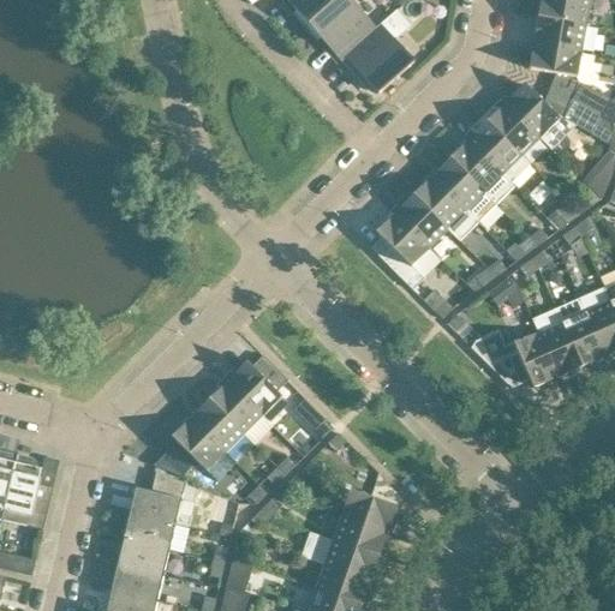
[(288,0),(308,22),(333,0),(288,0)]
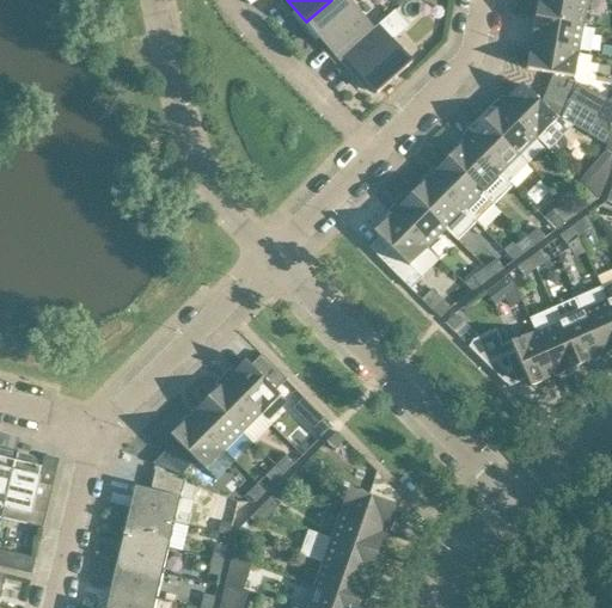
[(374,26),(352,0),(331,0),(306,22),(340,59),(374,26)]
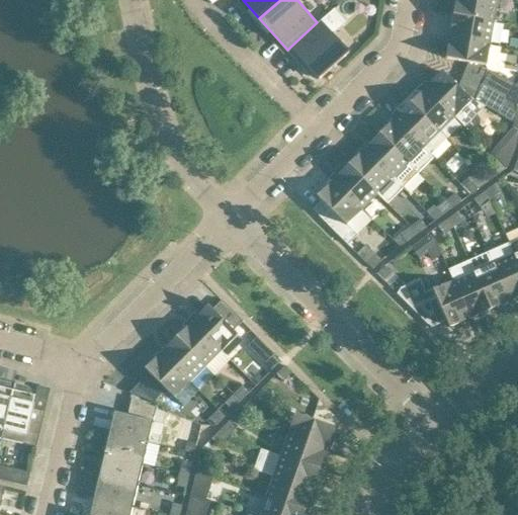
[(455,0),(453,12),(494,19),(498,0),(455,0)]
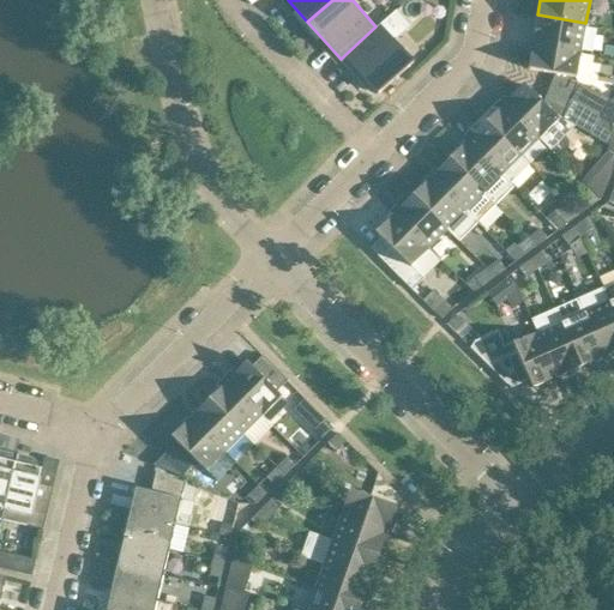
[(375,26),(341,59),(345,55),(378,91),(414,60),(393,37),(409,24),(396,8),(375,26)]
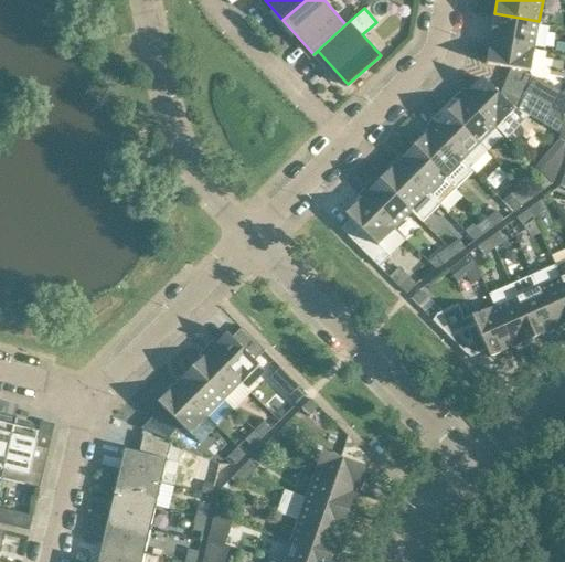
[(534,45),(539,21),(494,13),(490,38),(534,45)]
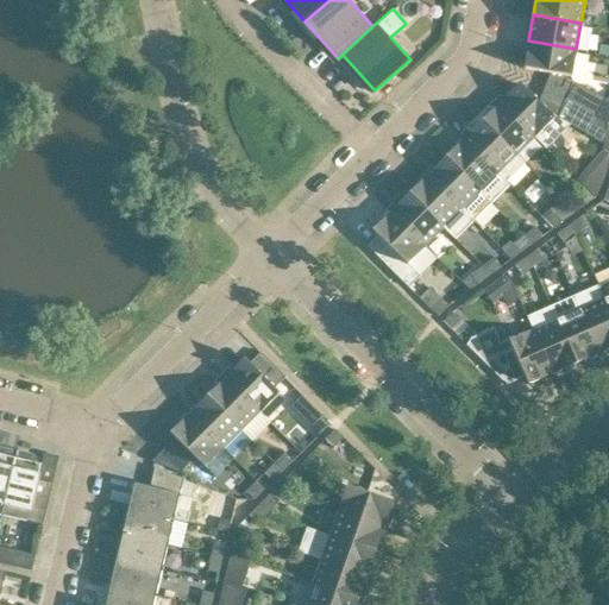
[(576,49),(528,41),(523,67),(571,75),(576,49)]
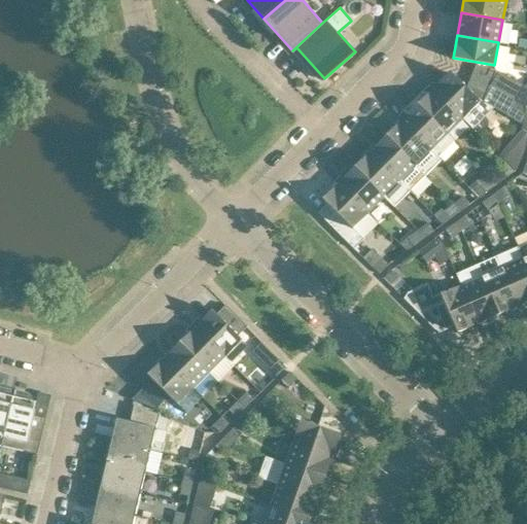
[(518,45),(526,46),(526,36),(519,36),(518,45)]
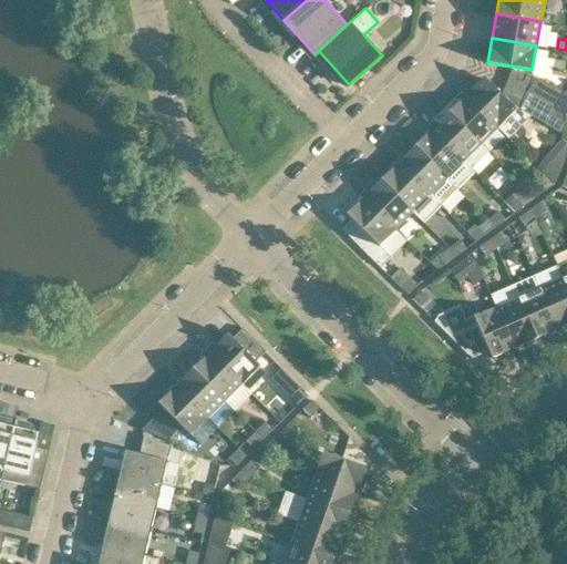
[(563,125),(566,126),(566,91),(535,74),(527,91),(555,106),(565,112),(563,125)]
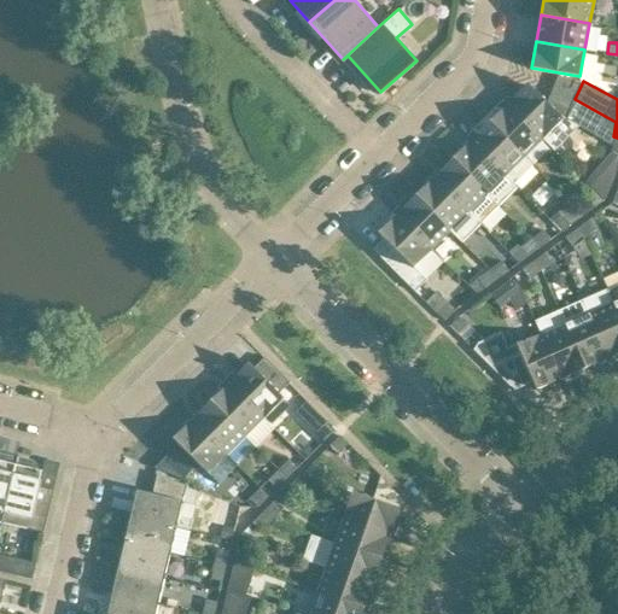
[(526,83),(508,101),(543,136),(555,150),(582,123),(567,116),(551,106),(547,103),(526,83)]
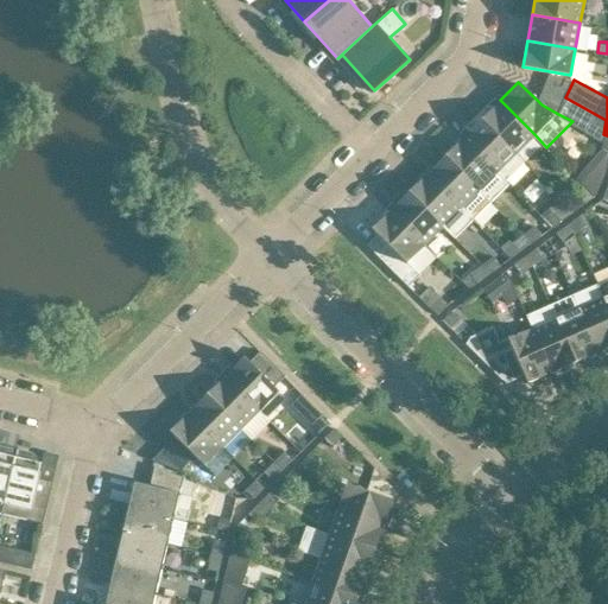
[(565,97),(558,114),(572,121),(587,129),(595,114),(565,97)]
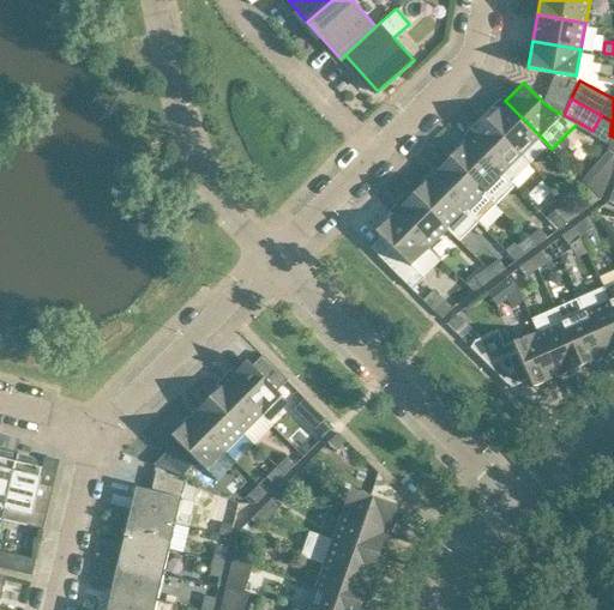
[(493,102),(481,114),(521,155),(540,136),(505,101),(498,108),(493,102)]
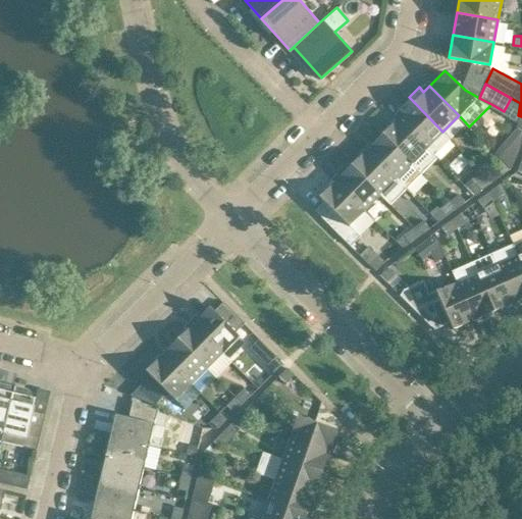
[(403,112),(398,117),(435,155),(451,139),(442,132),(409,97),(399,108),(403,112)]
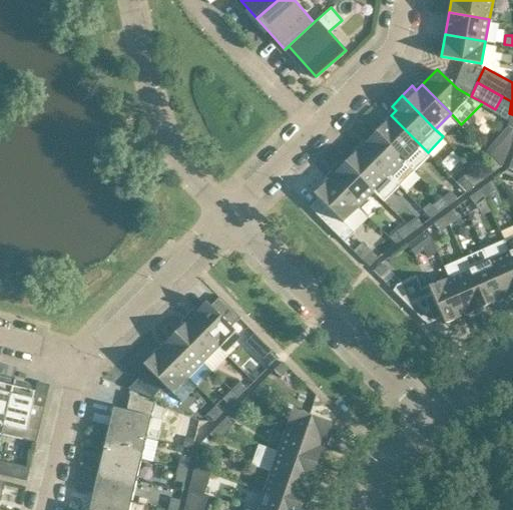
[(391,115),(376,130),(415,169),(430,154),(428,152),(391,115)]
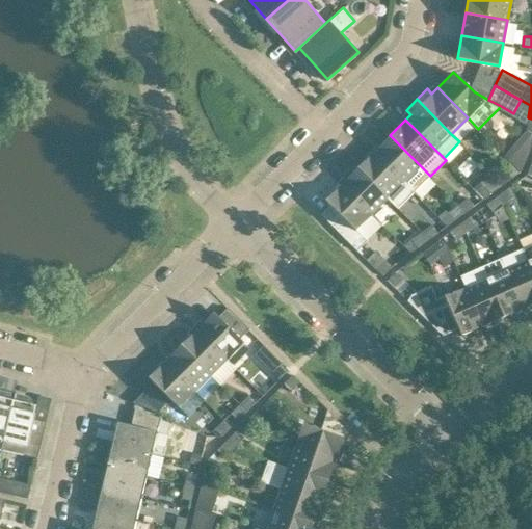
[(414,191),(430,176),(390,135),(373,152),(403,181),(414,191)]
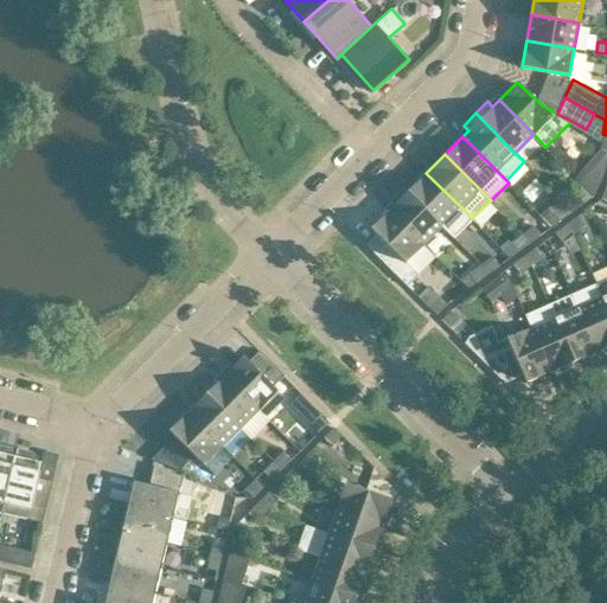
[(472,218),(460,206),(426,173),(408,191),(442,225),(454,237),(472,218)]
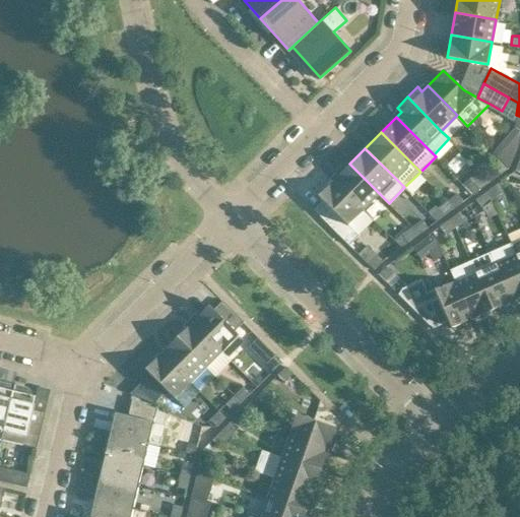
[(349,164),(334,179),(364,208),(379,193),(349,164)]
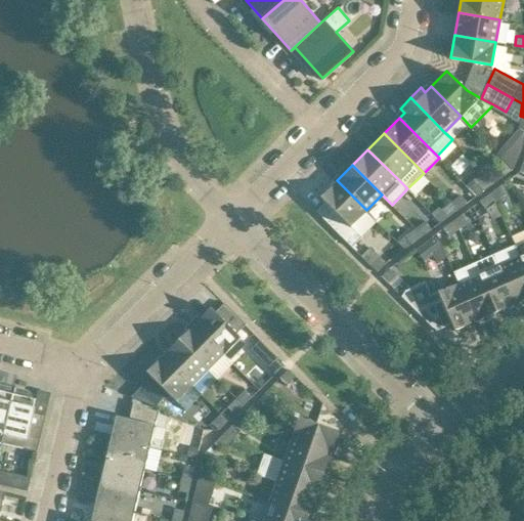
[(496,167),(487,174),(492,182),(503,175),(496,167)]
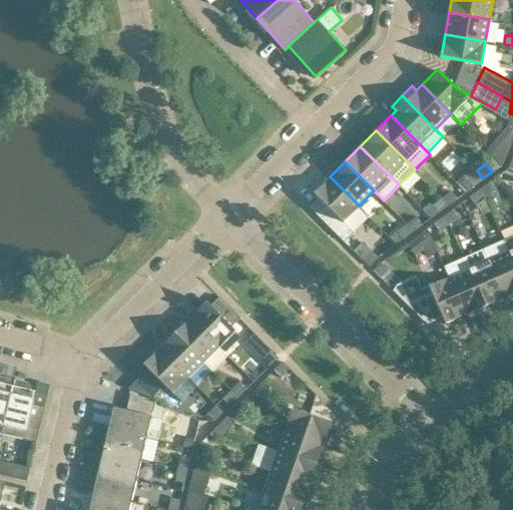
[(474,166),(455,180),(466,190),(482,178),(477,170),(474,166)]
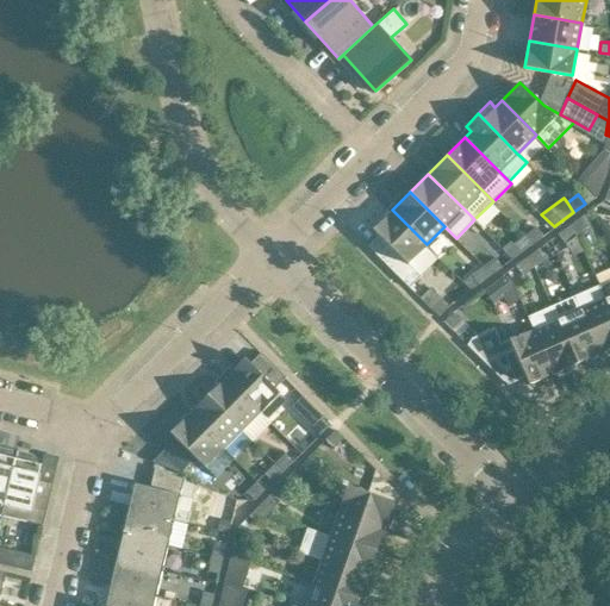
[(409,262),(427,244),(392,210),(373,229),(378,233),(368,244),(367,244),(410,286),(421,274),(409,262)]
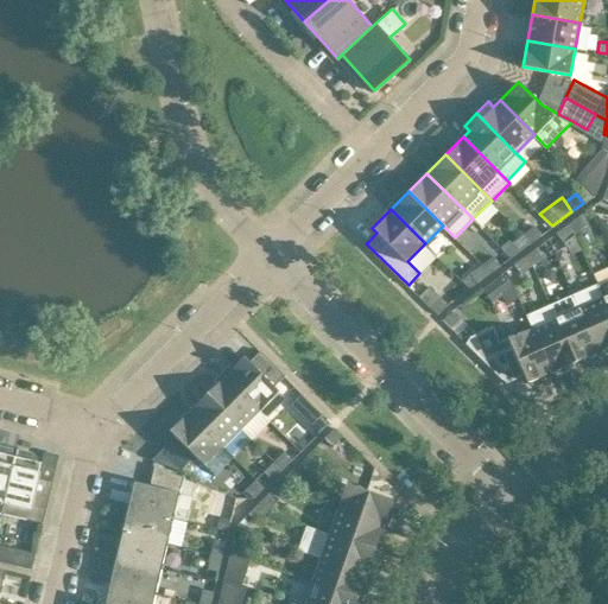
[(607,223),(607,213),(593,210),(607,223)]
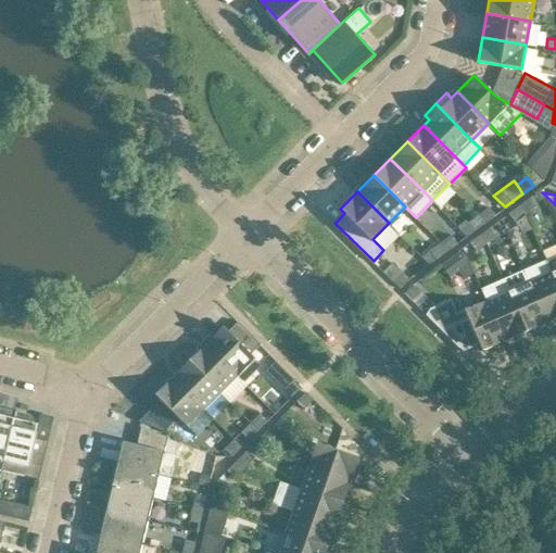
[(519,204),(526,213),(535,205),(530,197),(519,204)]
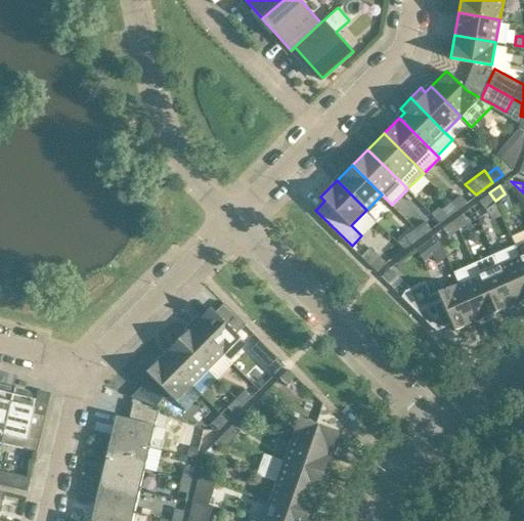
[(485,208),(495,201),(489,192),(479,200),(485,208)]
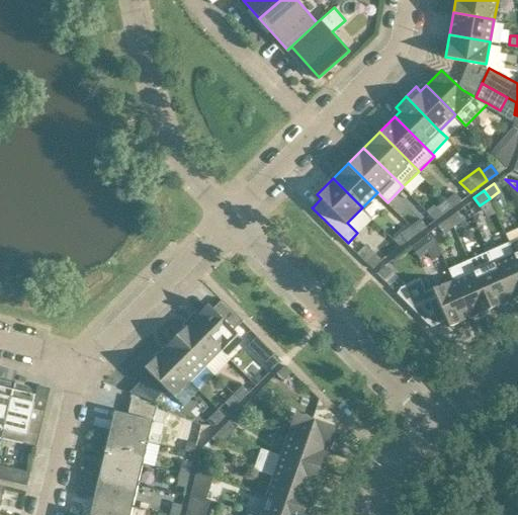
[(455,191),(445,198),(451,206),(461,199),(455,191)]
